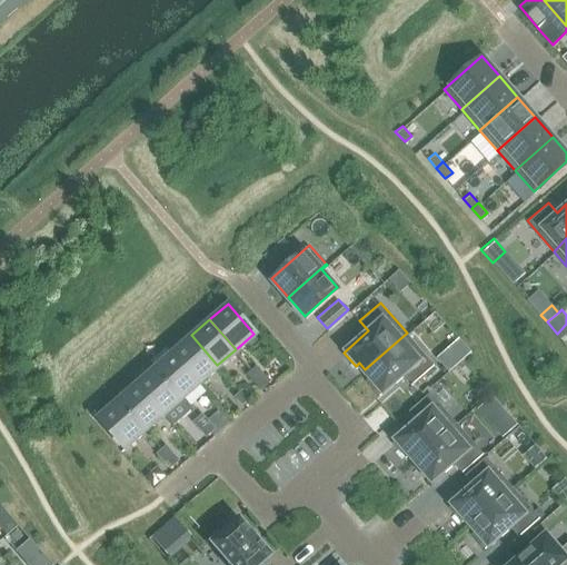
[(433,363),(407,333),(365,369),(370,376),(367,378),(378,393),(403,372),(413,382),(433,363)]
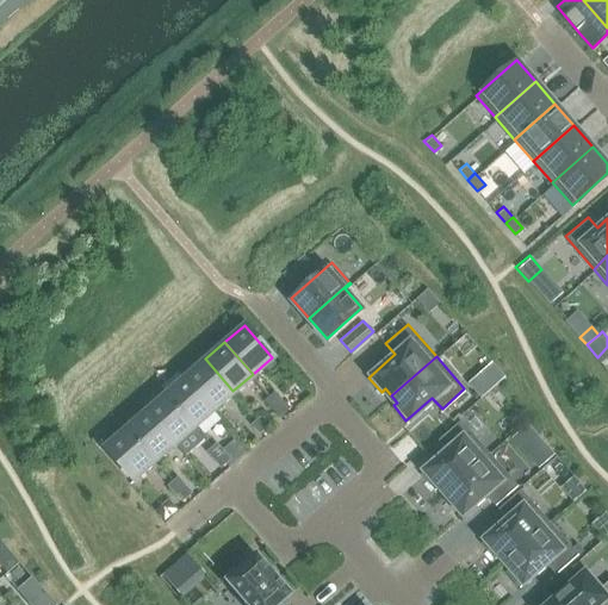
[(205,359),(185,376),(213,409),(233,391),(205,359)]
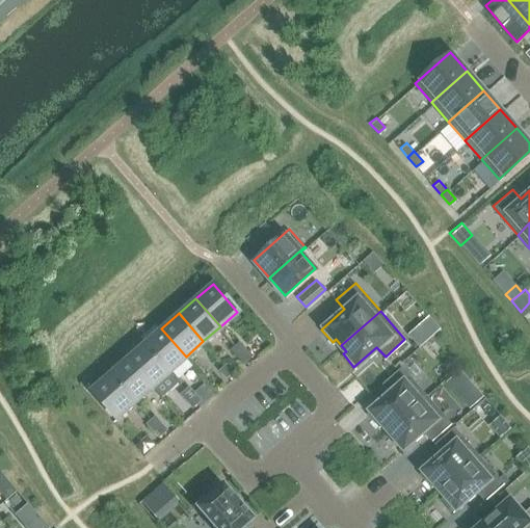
[(418,344),(439,326),(428,314),(407,333),(418,344)]
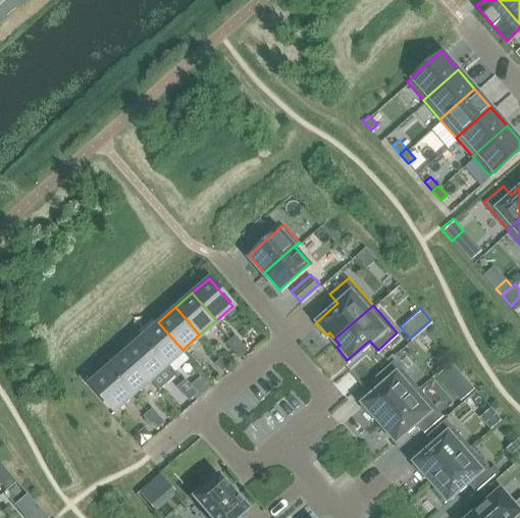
[(158,322),(142,337),(165,364),(183,350),(158,322)]
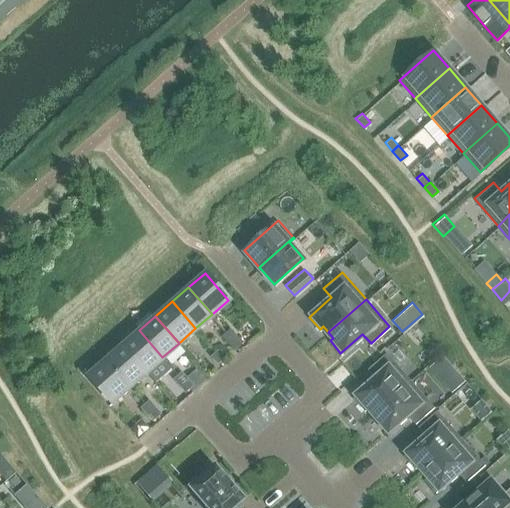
[(222,334),(228,340),(235,334),(230,328),(222,334)]
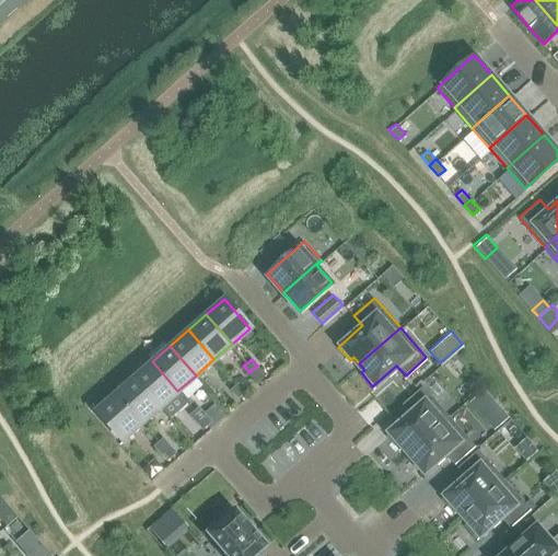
[(152,361),(134,378),(160,407),(177,391),(152,361)]
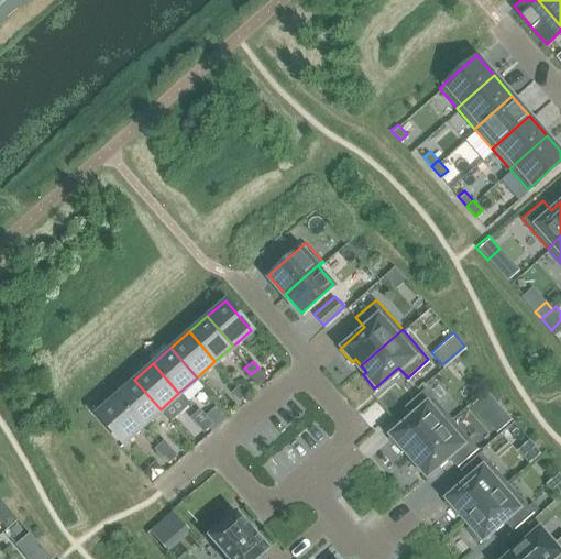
[(259,368),(251,374),(256,381),(264,374),(259,368)]
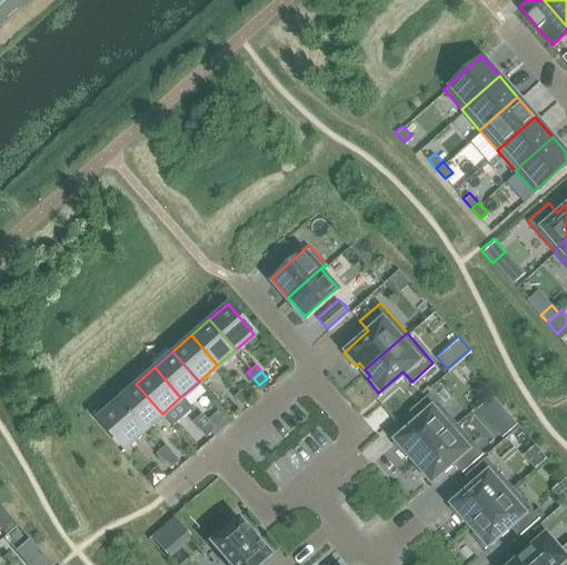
[(118,399),(145,429),(162,414),(136,384),(131,378),(113,395),(118,399)]
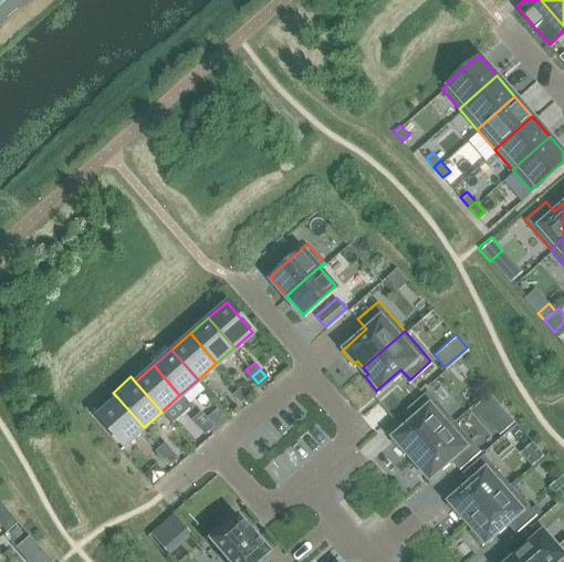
[(233,392),(240,399),(248,392),(241,385),(233,392)]
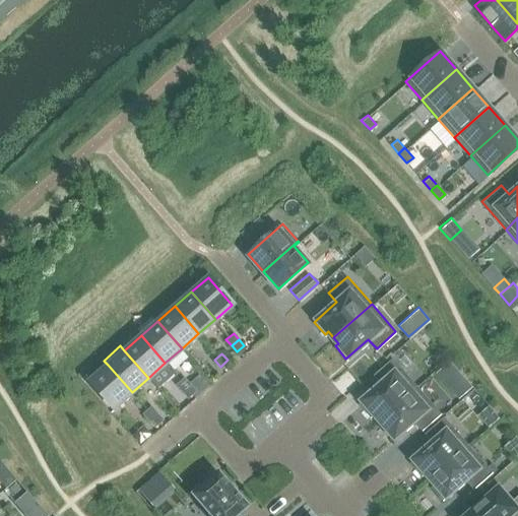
[(392,357),(373,374),(381,383),(359,402),(370,415),(373,412),(378,418),(416,385),(392,357)]
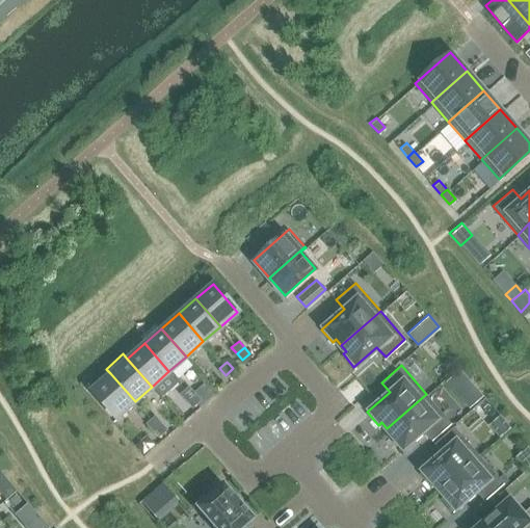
[(459,368),(446,379),(470,405),(483,394),(459,368)]
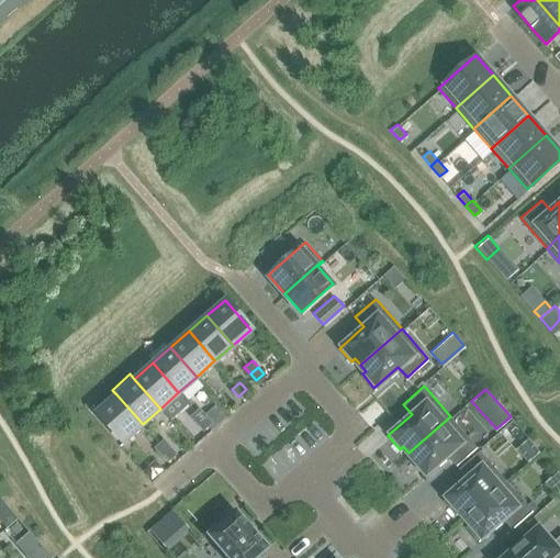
[(143,424),(116,394),(98,410),(124,439),(143,424)]
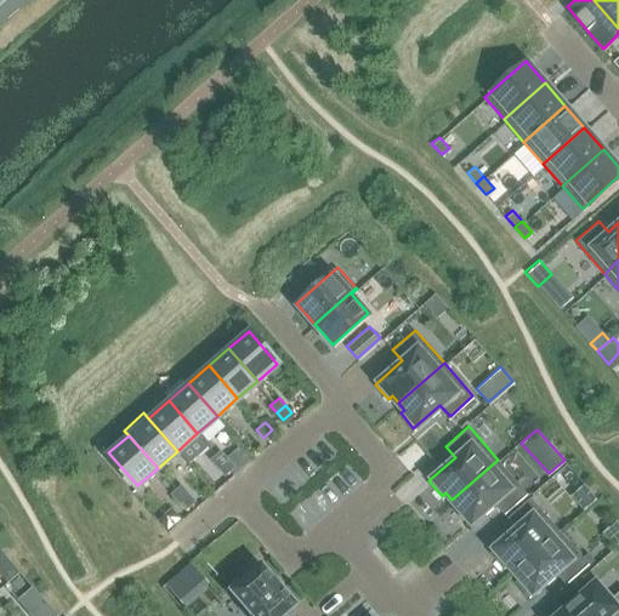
[(211,457),(217,465),(226,457),(220,450),(211,457)]
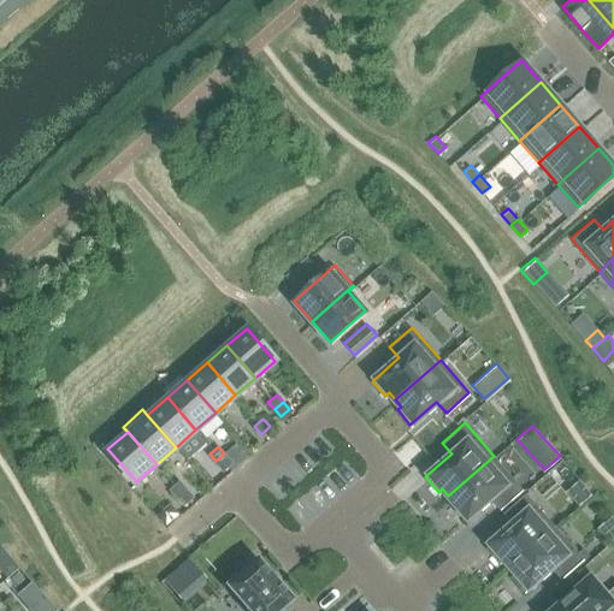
[(224,454),(216,461),(222,468),(230,461),(224,454)]
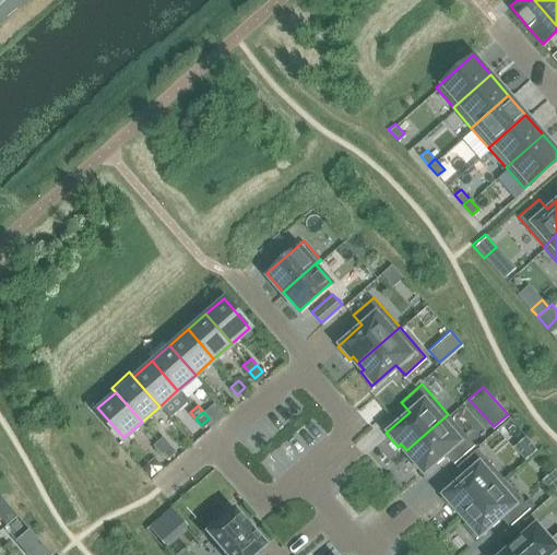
[(474,444),(448,414),(406,450),(424,470),(445,451),(453,462),(474,444)]
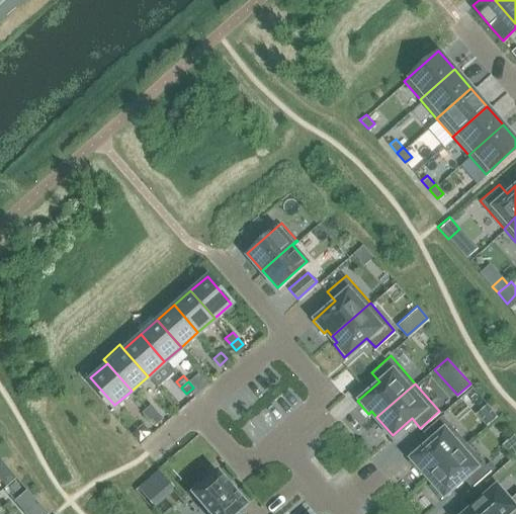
[(143,410),(149,416),(155,410),(150,404),(143,410)]
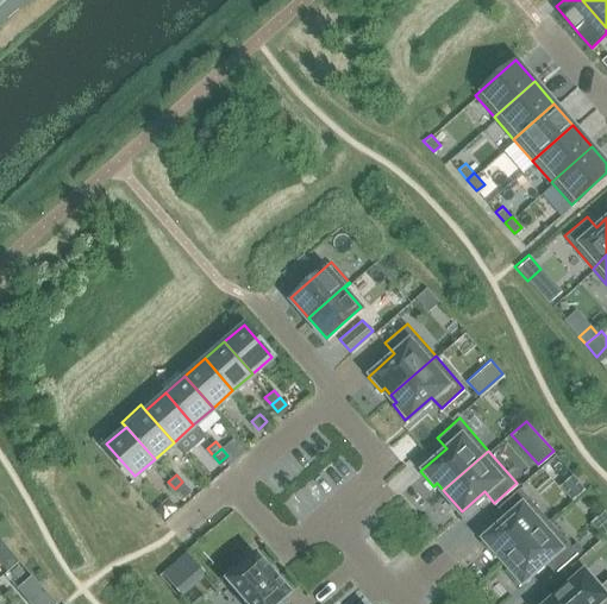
[(182,482),(175,489),(181,497),(189,489),(182,482)]
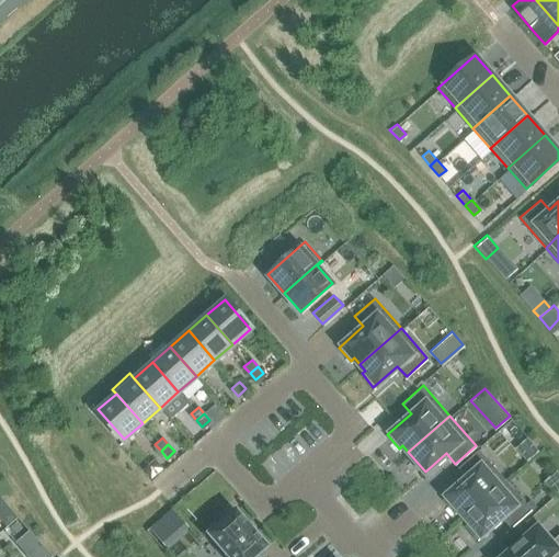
[(478,448),(457,467),(467,477),(443,498),(454,511),(458,509),(464,514),(504,478),(478,448)]
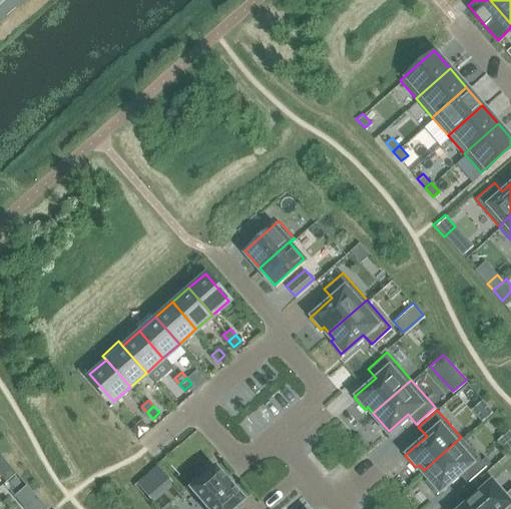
[(510,432),(508,428),(496,438),(507,451),(507,450),(510,447),(510,432)]
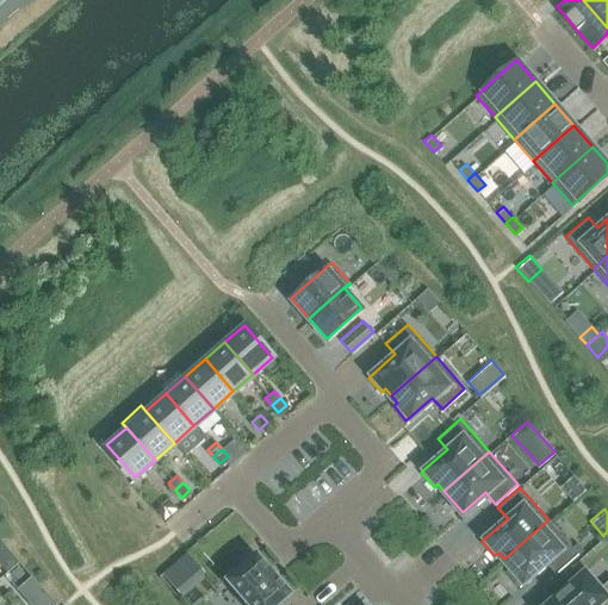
[(548,519),(504,559),(510,566),(507,569),(519,584),(545,561),(554,572),(577,553),(548,519)]
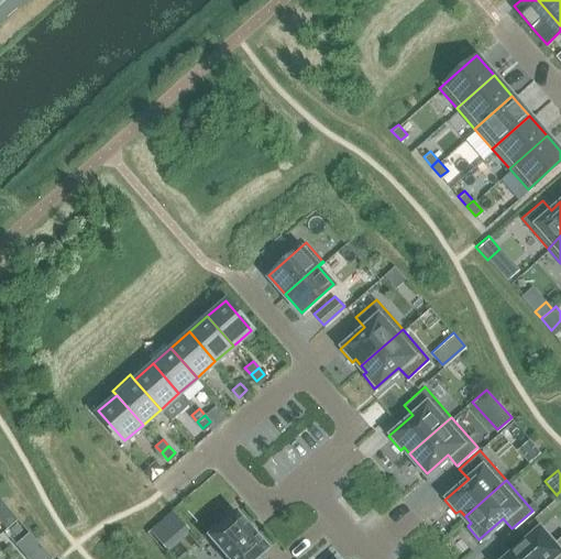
[(216,526),(206,534),(227,558),(256,558),(254,556),(264,547),(232,511),(229,514),(226,511),(212,522),(216,526)]
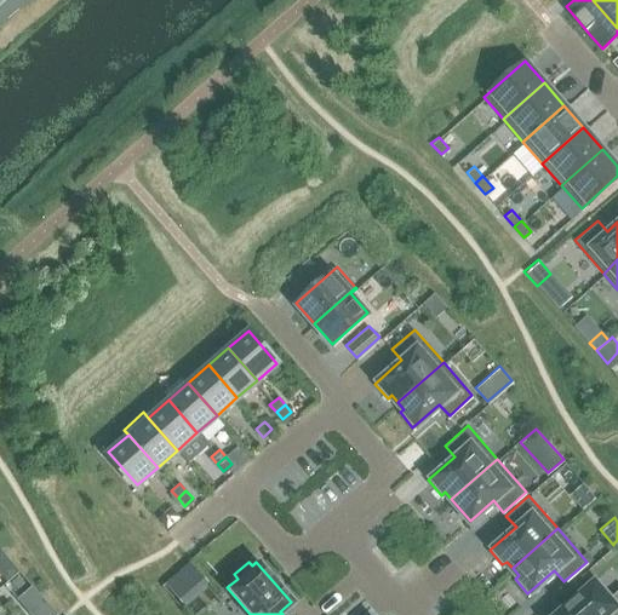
[(594,580),(554,614),(617,614),(617,587),(608,596),(594,580)]
